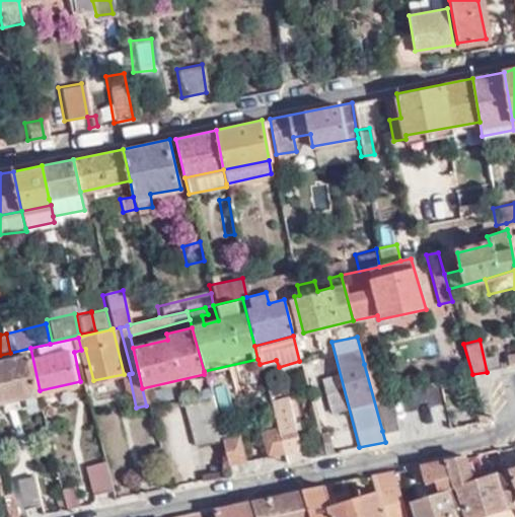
[(0,398),(40,390),(30,348),(10,353),(0,355),(0,398)]
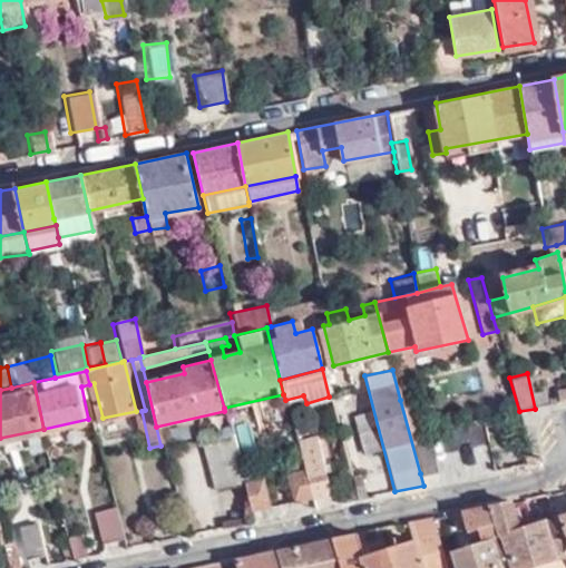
[(337,393),(344,415),(362,410),(354,388),(337,393)]
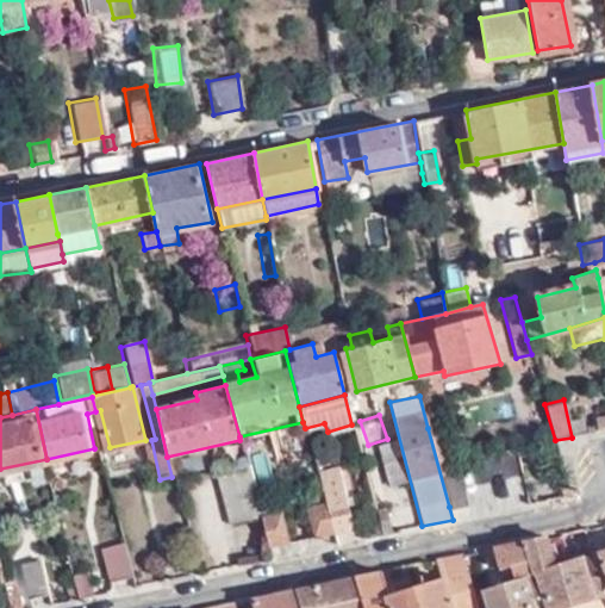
[(428,428),(449,507),(463,503),(456,472),(449,475),(437,427),(428,428)]
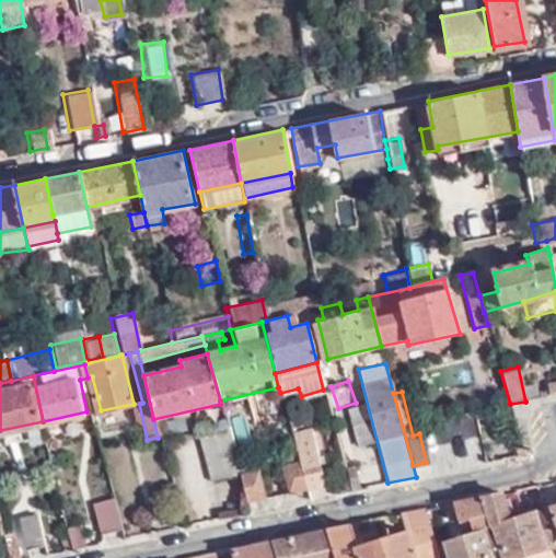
[(525,431),(537,430),(533,403),(522,404),(525,431)]
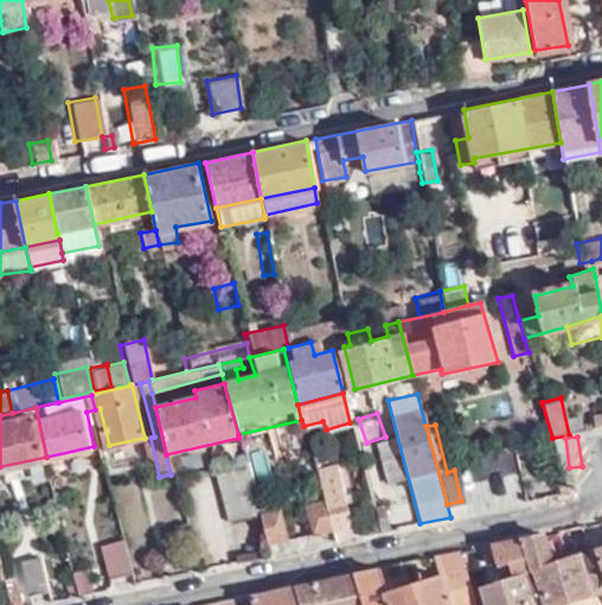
[(386,439),(366,446),(392,521),(414,514),(386,439)]
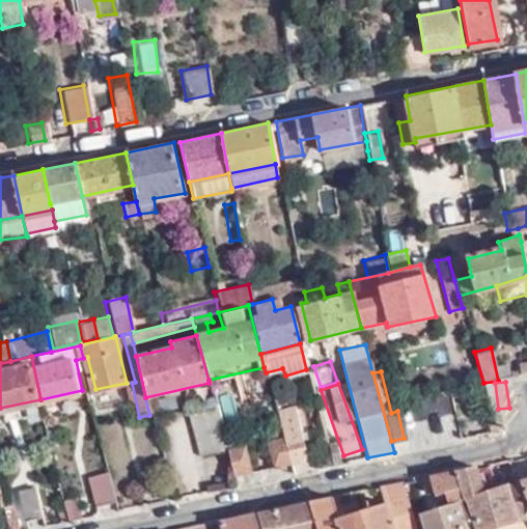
[(227,450),(226,446),(216,408),(189,415),(198,456),(227,450)]
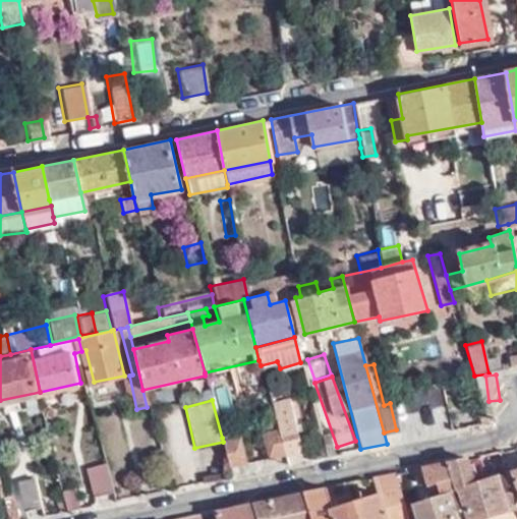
[(288,403),(271,406),(276,423),(284,454),(284,455),(300,452),(288,403)]
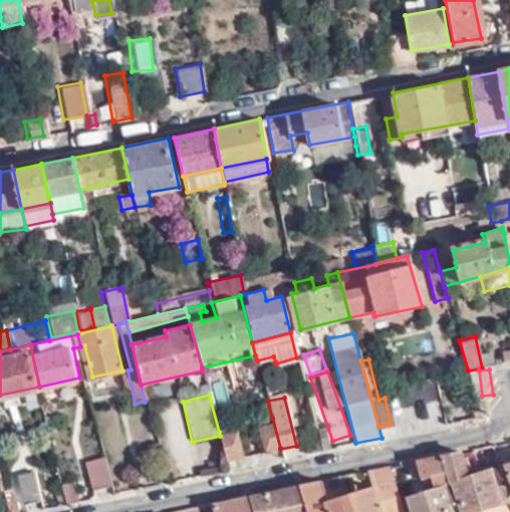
[(263,451),(280,448),(272,418),(255,421),(263,451)]
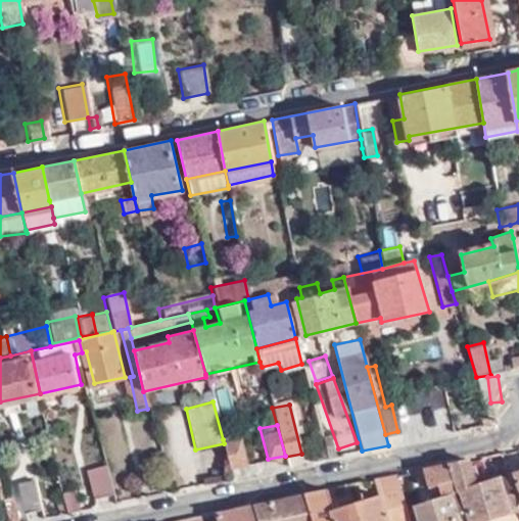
[(224,443),(230,467),(246,463),(239,435),(223,439),(224,443)]
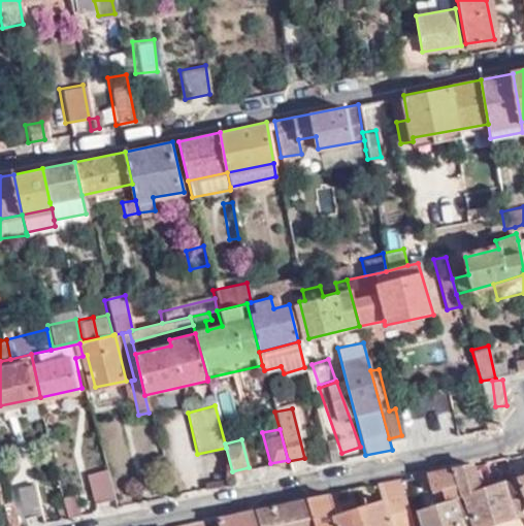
[(325,447),(324,440),(310,442),(316,465),(329,462),(325,447)]
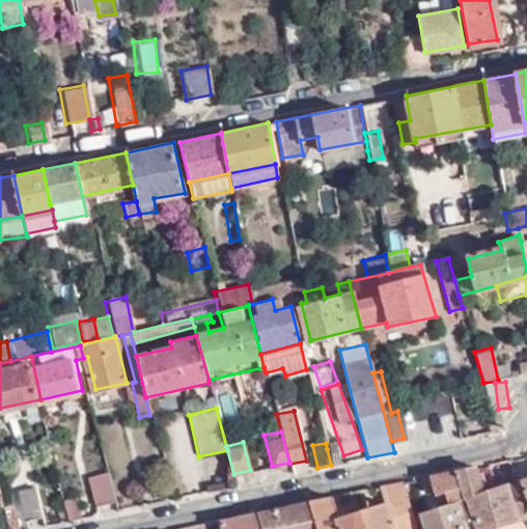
[(331,465),(339,464),(335,448),(327,449),(331,465)]
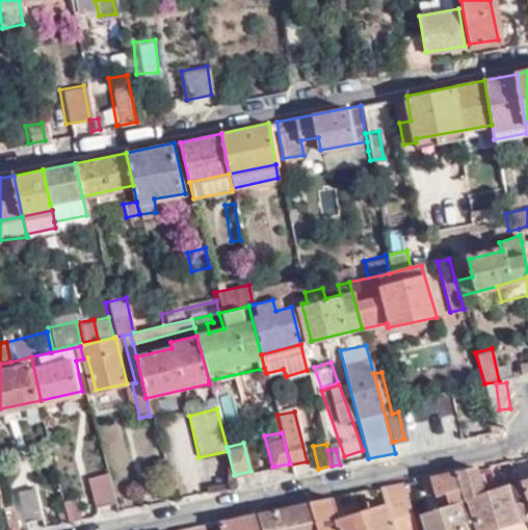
[(520,474),(527,471),(527,453),(516,456),(520,474)]
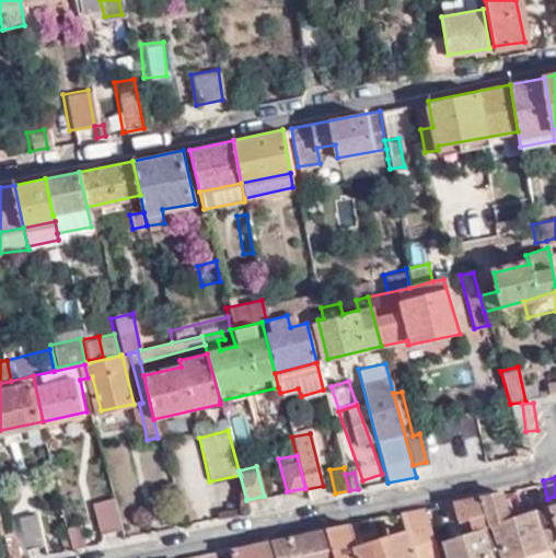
[(514,557),(553,547),(543,511),(543,510),(531,513),(531,511),(507,518),(499,491),(479,495),(489,526),(495,544),(498,557),(514,557)]
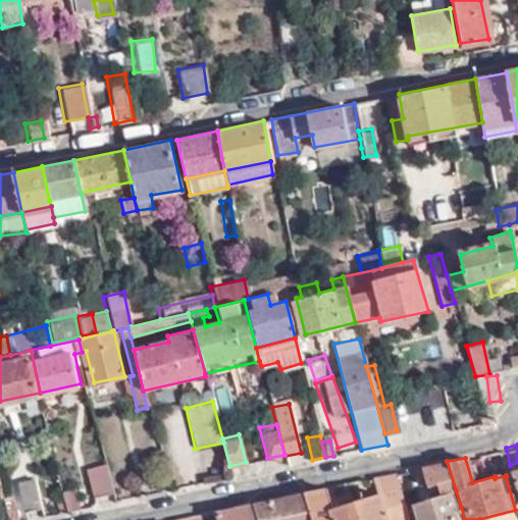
[(435,481),(439,495),(444,494),(456,490),(447,461),(420,467),(425,483),(435,481)]
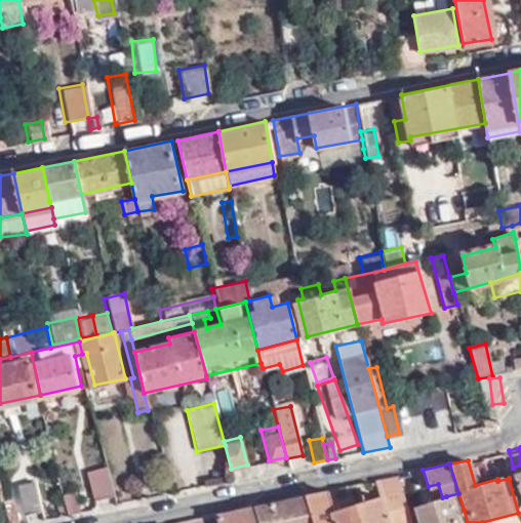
[(112,495),(106,467),(87,470),(93,499),(112,495)]
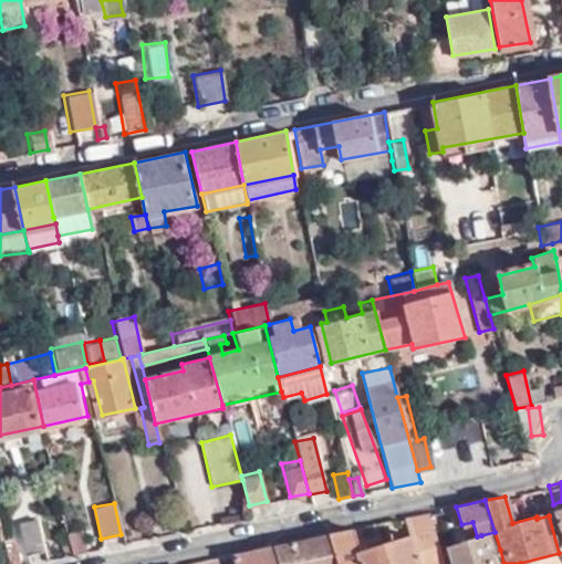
[(444,563),(428,513),(403,518),(407,533),(357,545),(362,563),(444,563)]
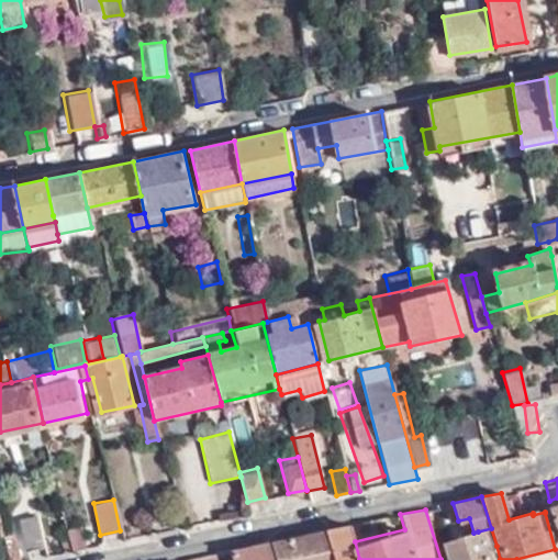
[(65,530),(62,511),(47,514),(52,534),(65,530)]
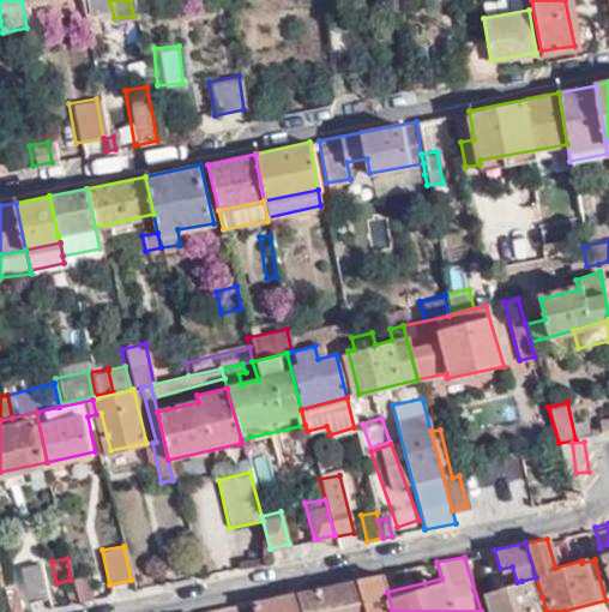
[(41,563),(18,568),(25,601),(48,597),(41,563)]
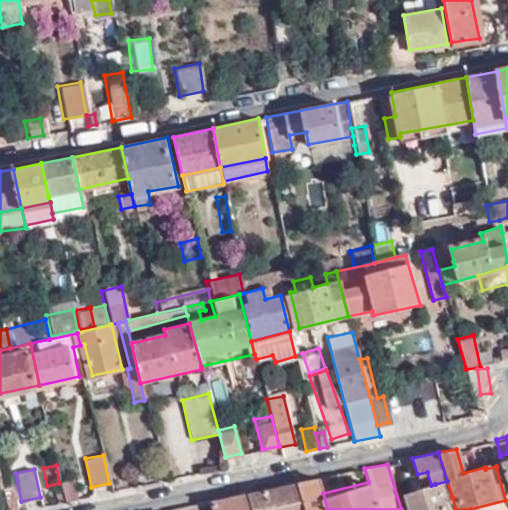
[(321,487),(318,478),(298,482),(306,509),(327,509),(323,493),(321,487)]
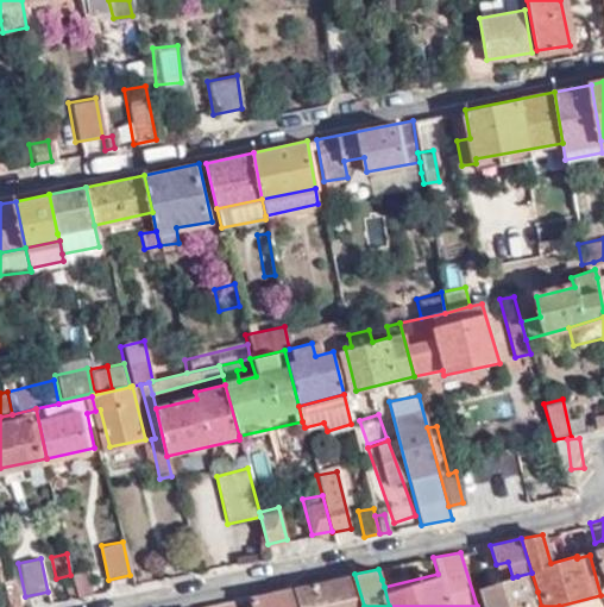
[(86,570),(70,575),(73,586),(76,599),(92,596),(86,570)]
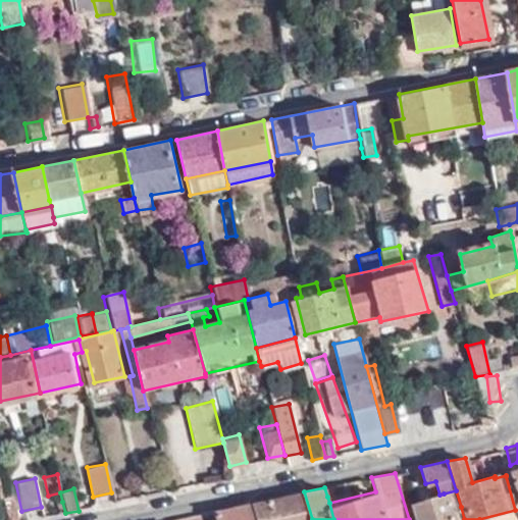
[(449,510),(461,507),(456,490),(444,494),(449,510)]
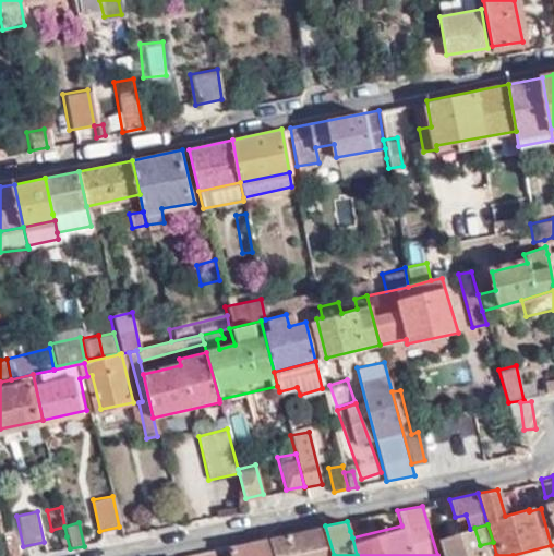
[(334,555),(325,526),(272,538),(277,555),(334,555)]
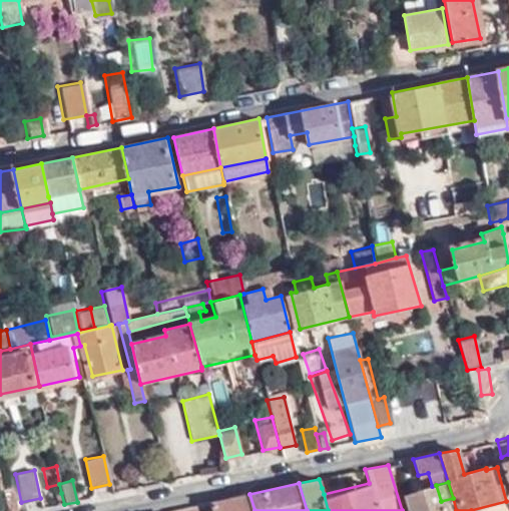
[(410,510),(456,510),(453,498),(441,501),(436,485),(432,486),(409,493),(406,494),(410,510)]
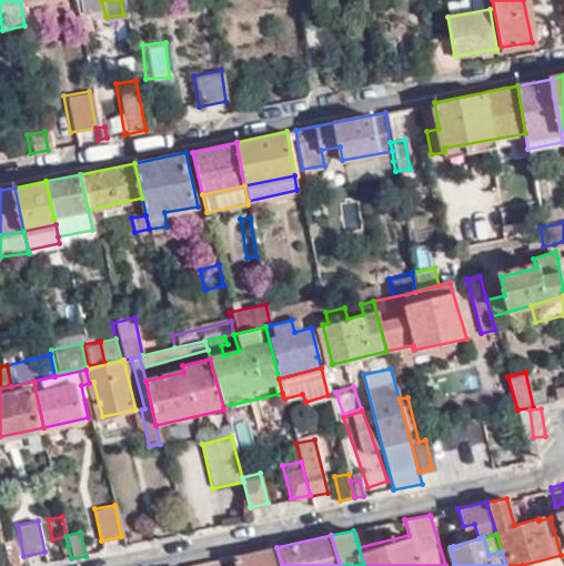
[(1,542),(7,565),(17,565),(12,539),(1,542)]
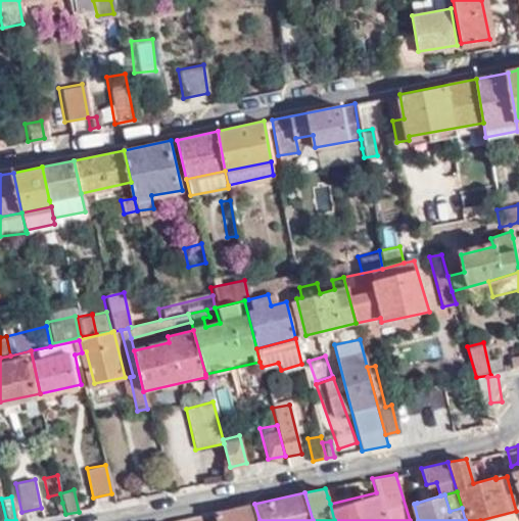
[(55,504),(58,516),(65,514),(62,503),(55,504)]
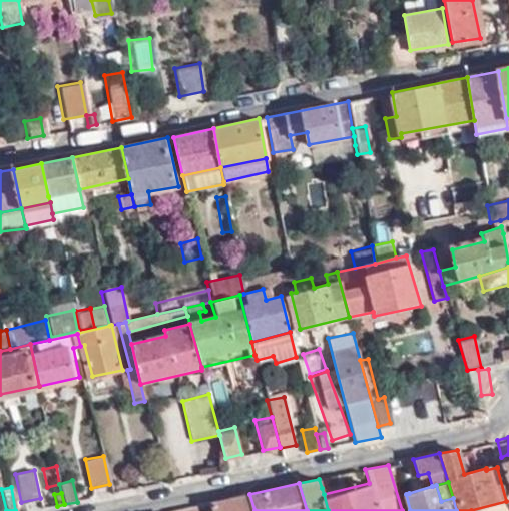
[(255,510),(249,494),(212,503),(214,510),(255,510)]
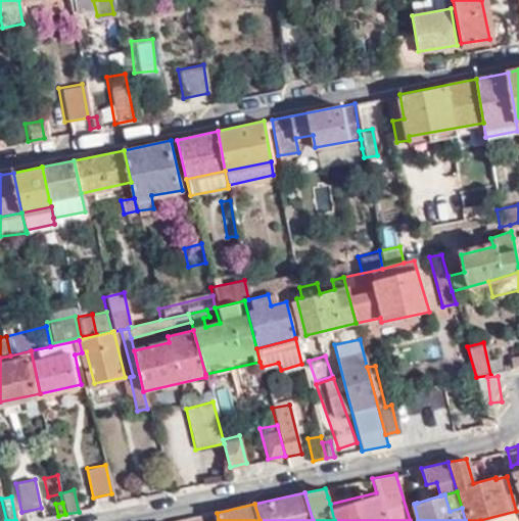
[(518,520),(516,511),(480,520),(518,520)]
